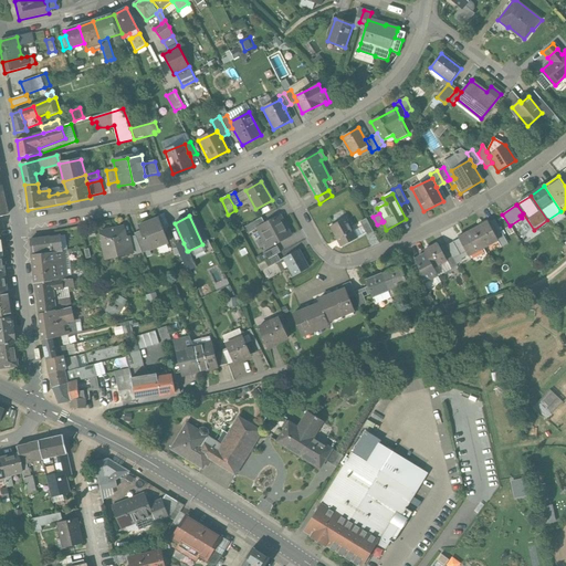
[(261,227),(258,228),(258,229),(268,248),(291,236),(281,216),(261,227)]
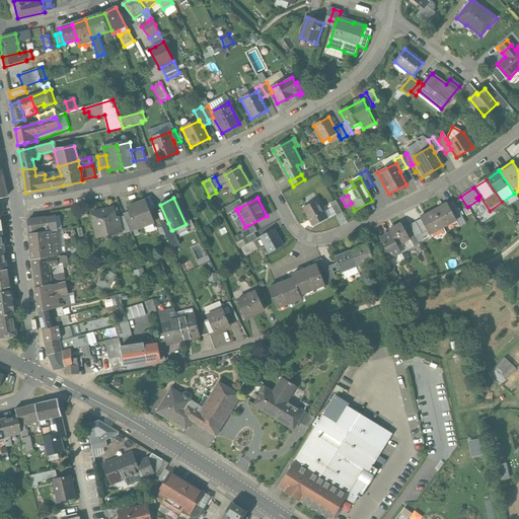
[(146,200),(128,208),(129,212),(134,225),(136,229),(154,222),(146,200)]
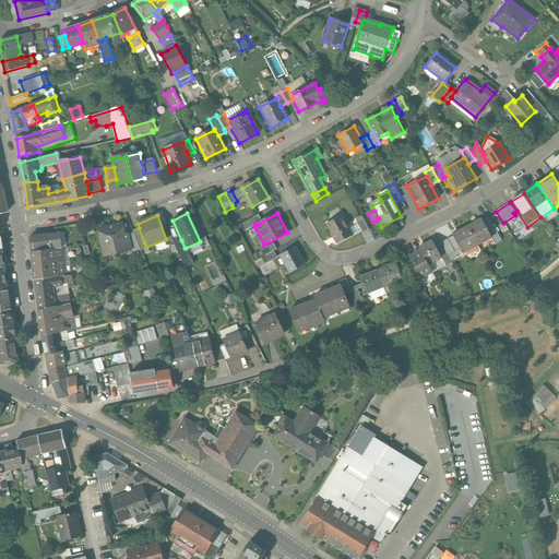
[(352,237),(341,216),(326,224),(337,245),(352,237)]
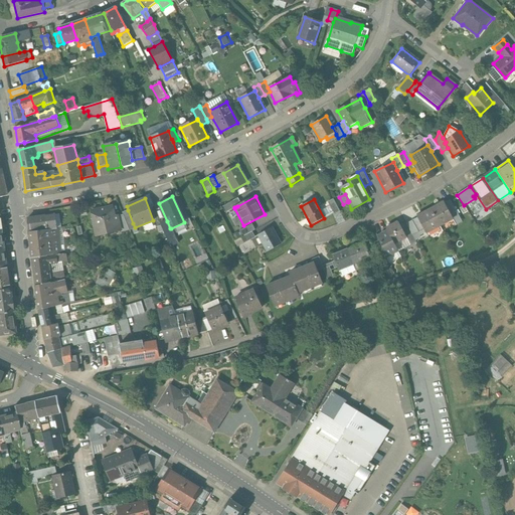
[(334,199),(328,203),(333,213),(334,213),(334,214),(340,211),(334,199)]
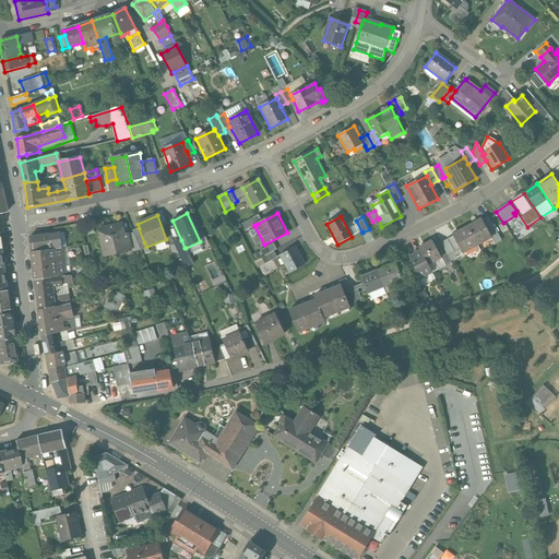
[(254,217),(244,224),(247,230),(254,226),(254,225),(258,224),(254,217)]
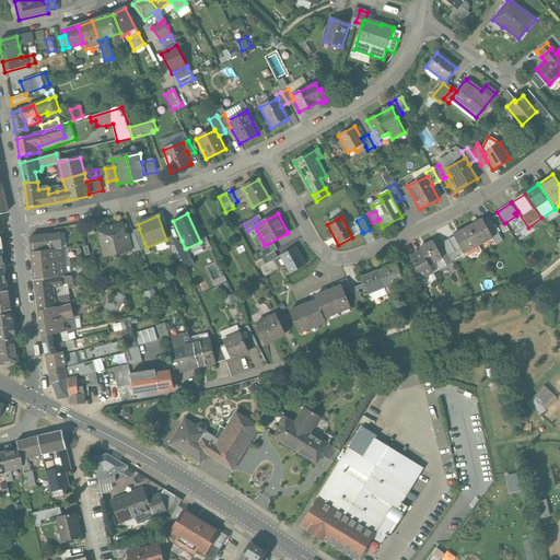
[(489,219),(483,222),(489,233),(496,231),(489,219)]
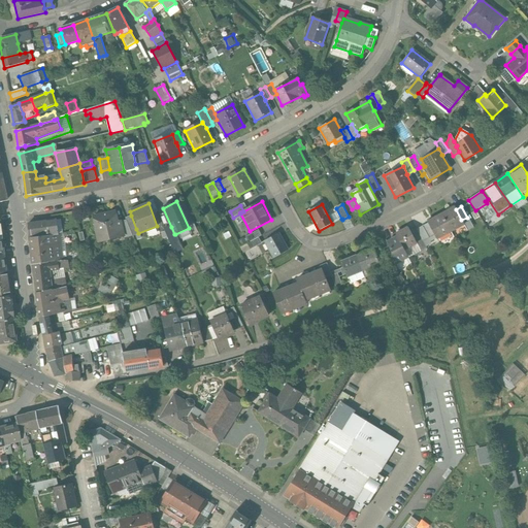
[(456,209),(455,207),(441,215),(450,229),(456,226),(457,228),(463,224),(461,220),(456,209)]
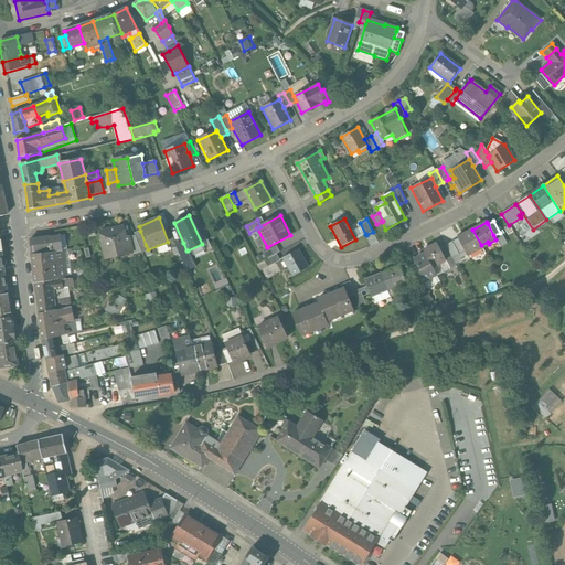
[(124,227),(100,233),(106,255),(114,253),(115,256),(132,253),(129,241),(128,237),(126,238),(124,227)]
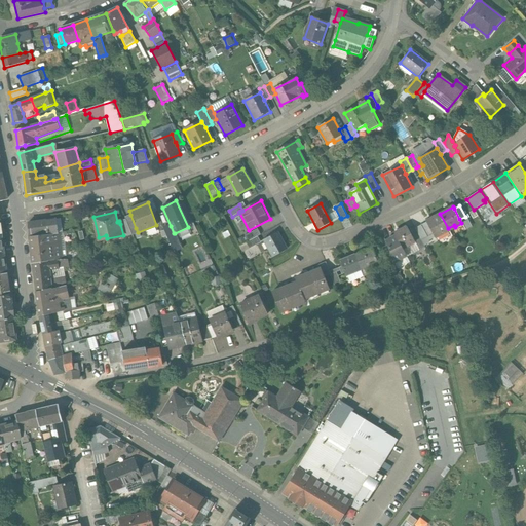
[(448,228),(440,214),(425,221),(426,223),(433,233),(435,237),(441,234),(440,233),(448,228)]
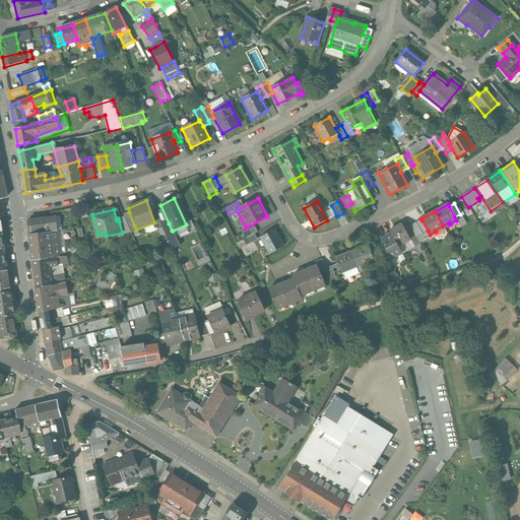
[(129,212),(123,214),(125,219),(128,228),(134,225),(129,212)]
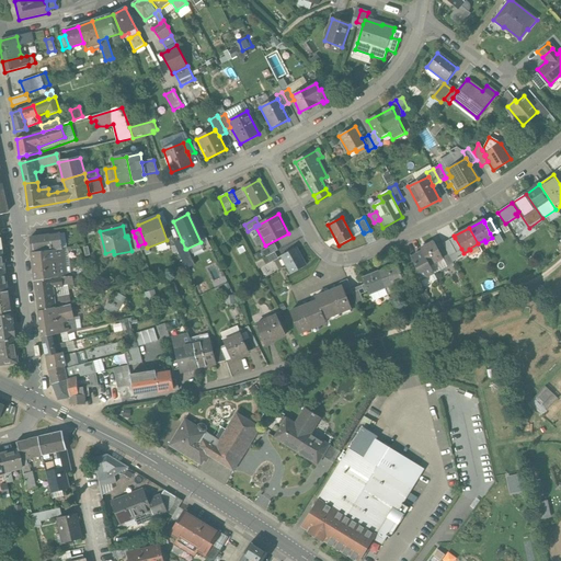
[(60,233),(49,236),(49,237),(50,249),(50,251),(60,250),(61,250),(60,233)]
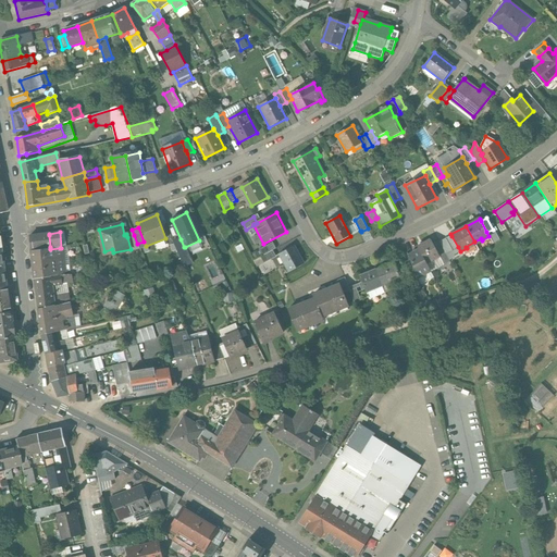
[(49,235),(31,237),(32,249),(50,247),(49,235)]
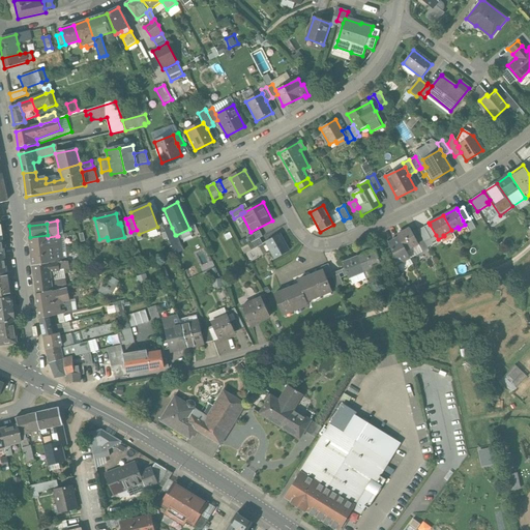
[(127,224),(121,226),(124,237),(124,238),(133,236),(130,232),(127,224)]
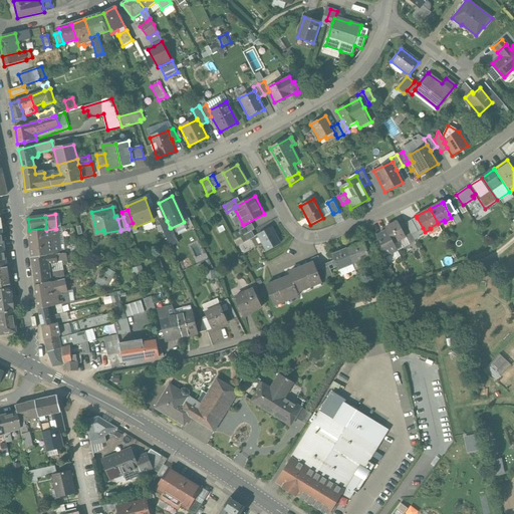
[(423,228),(417,218),(412,221),(417,231),(423,228)]
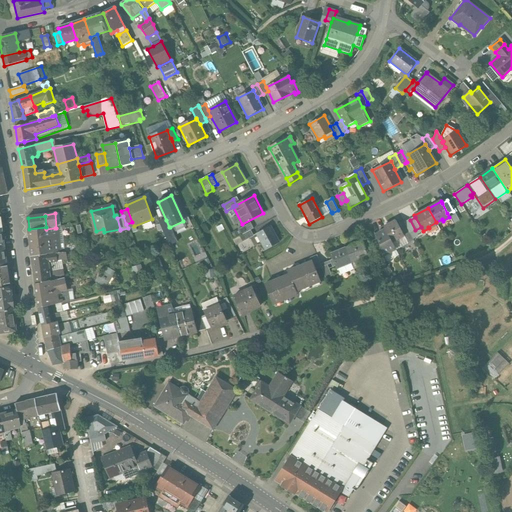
[(169,227),(166,220),(160,222),(162,229),(165,236),(173,233),(170,227),(169,227)]
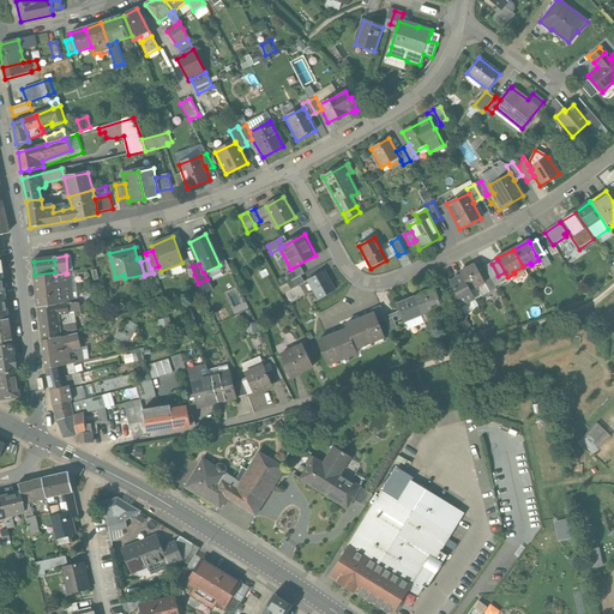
[(476,269),(474,265),(461,272),(462,276),(470,290),(485,283),(483,282),(476,269)]
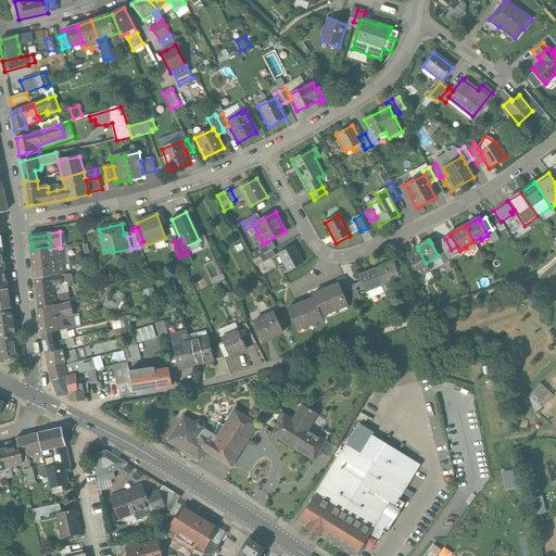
[(444,252),(438,240),(431,243),(438,255),(444,252)]
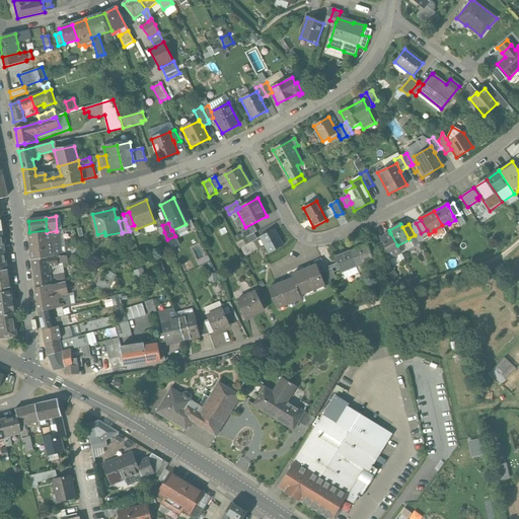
[(253,226),(241,233),(244,238),(257,232),(253,226)]
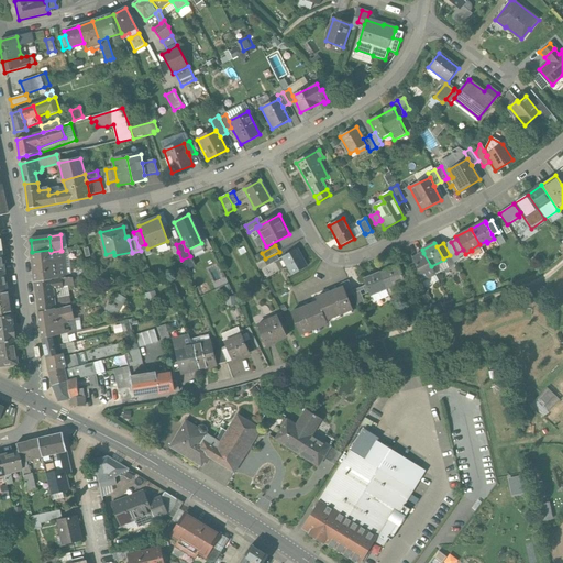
[(62,251),(61,251),(61,256),(68,256),(68,257),(76,256),(75,253),(73,254),(72,249),(62,251)]
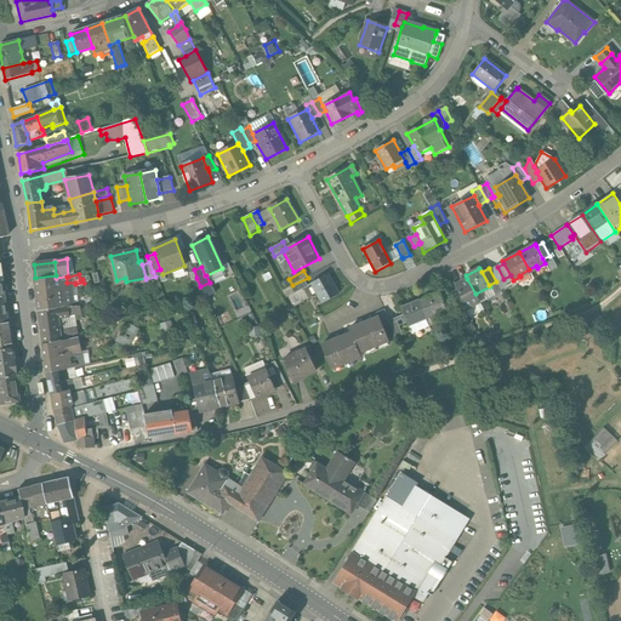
[(329,275),(313,284),(323,303),(339,295),(329,275)]
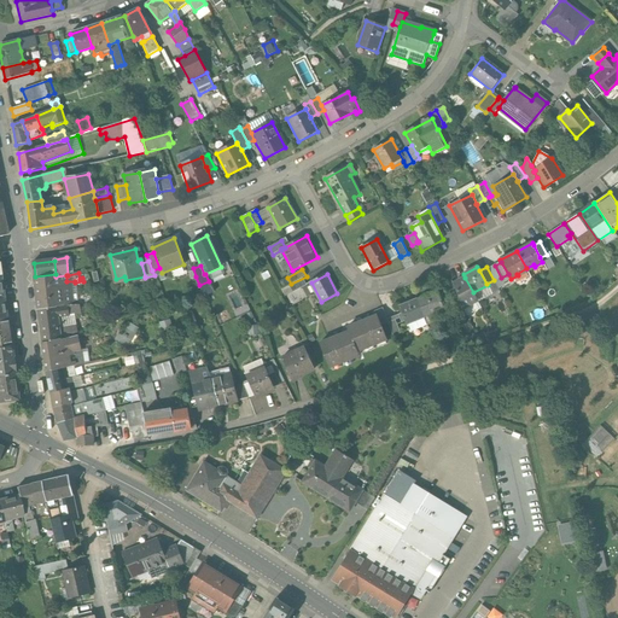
[(56,277),(53,277),(57,307),(66,305),(70,305),(66,281),(66,275),(56,277)]
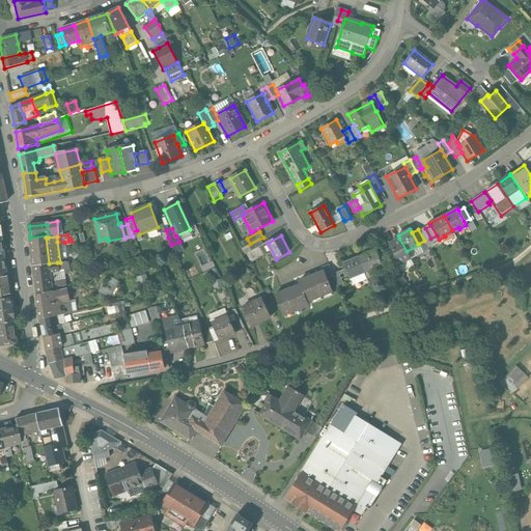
[(46,238),(30,240),(32,267),(49,263),(46,238)]
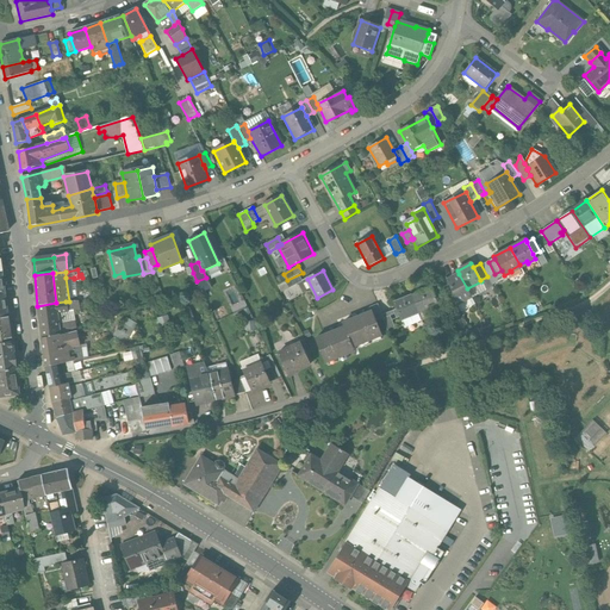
[(467,288),(459,274),(448,280),(452,291),(458,304),(472,297),(467,288)]
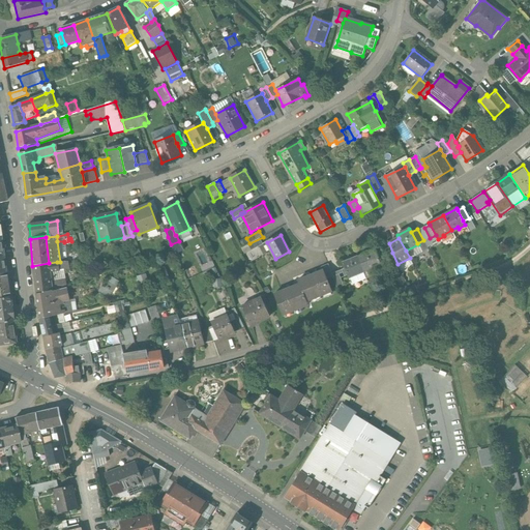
[(375,249),(358,257),(364,272),(381,265),(375,249)]
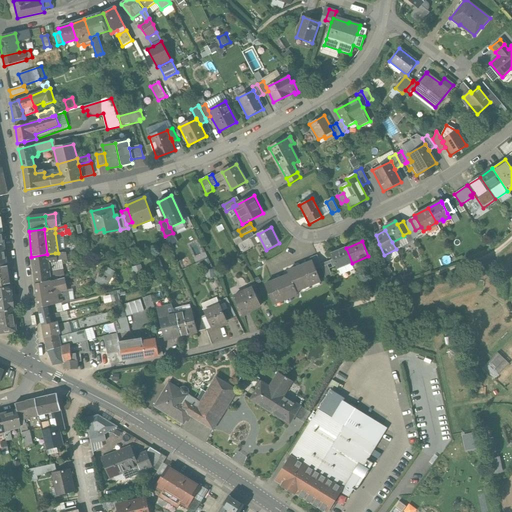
[(384,255),(379,244),(374,247),(380,261),(386,259),(384,255)]
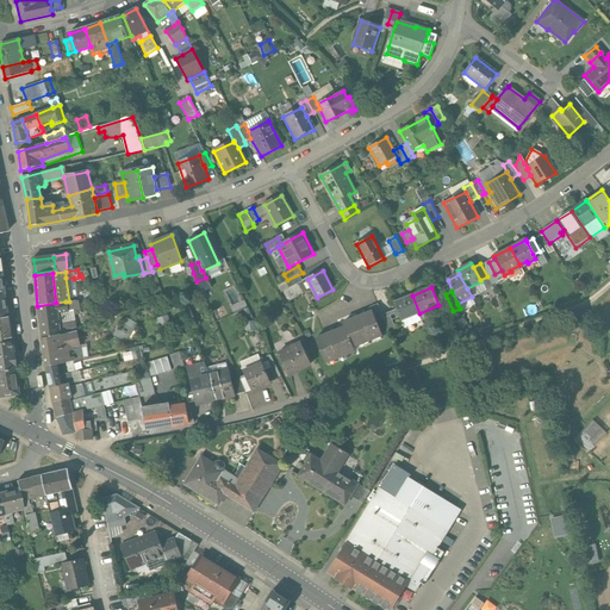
[(412,296),(394,303),(402,321),(419,313),(412,296)]
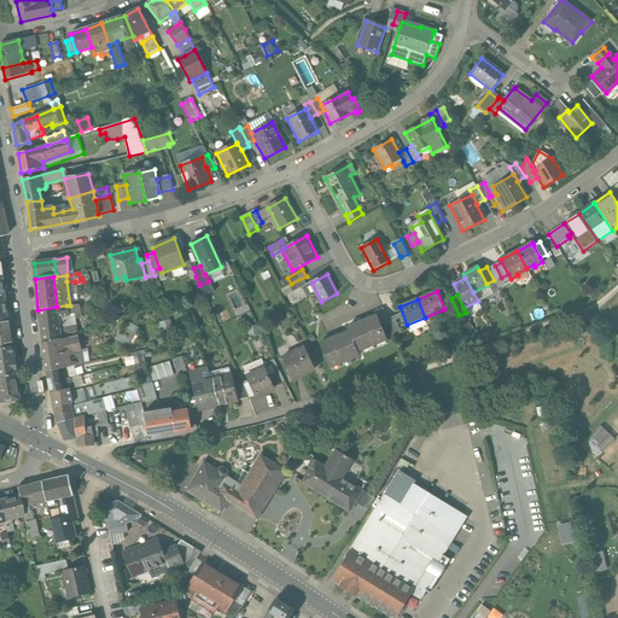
[(66,305),(57,307),(58,318),(69,316),(66,305)]
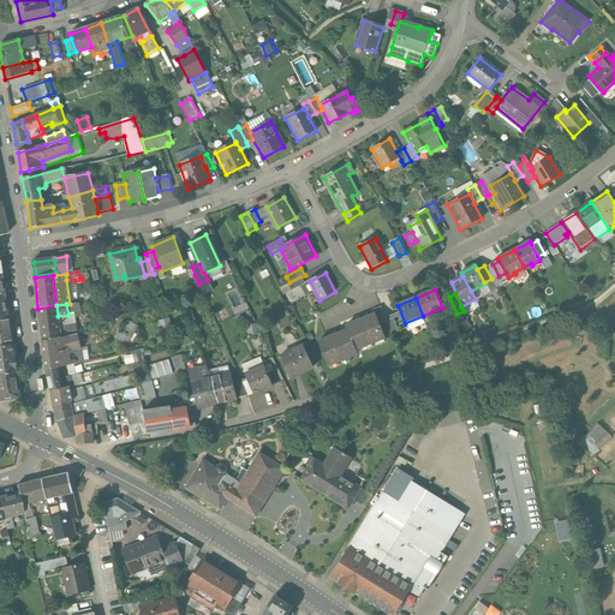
[(70,304),(66,304),(69,315),(81,312),(79,304),(70,304)]
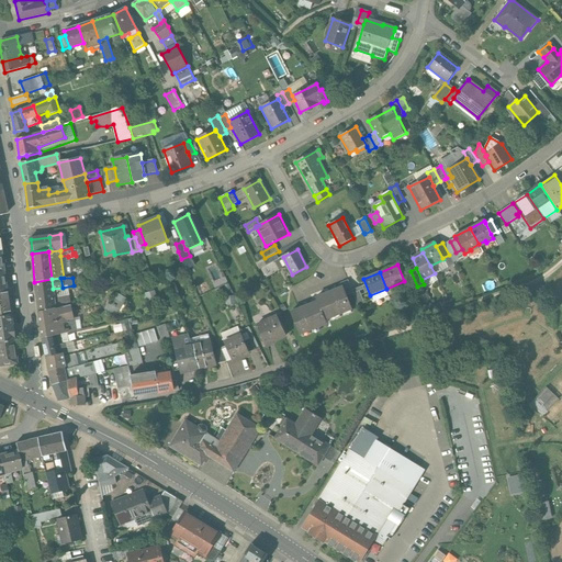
[(52,279),(34,282),(38,312),(55,307),(53,289),(52,279)]
